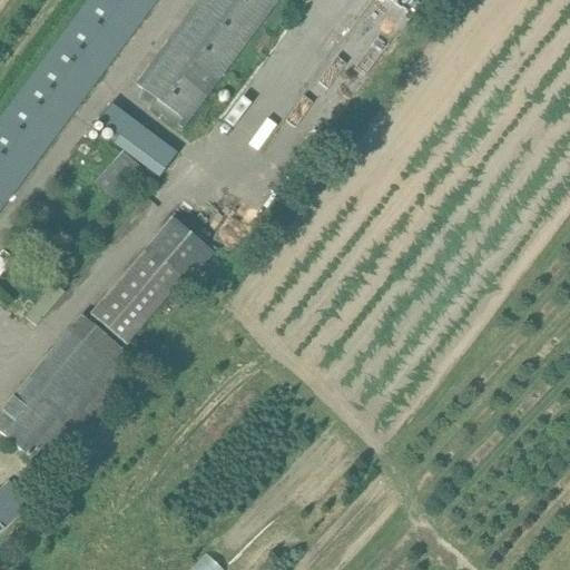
[(88,0),(0,119),(0,209),(154,0),(88,0)]
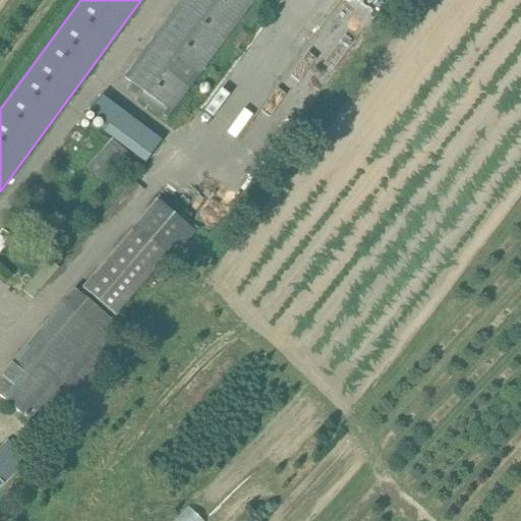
[(252,0),(181,0),(124,77),(142,92),(139,97),(166,117),(252,0)]
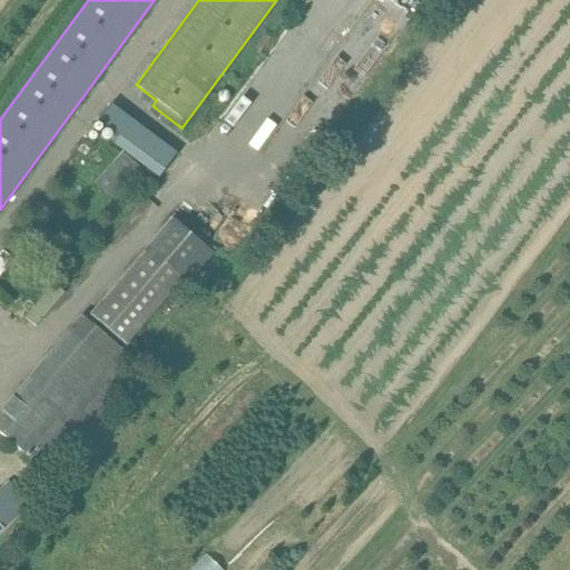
[(371,0),(353,32),(383,49),(380,55),(395,64),(428,5),(419,0),(371,0)]
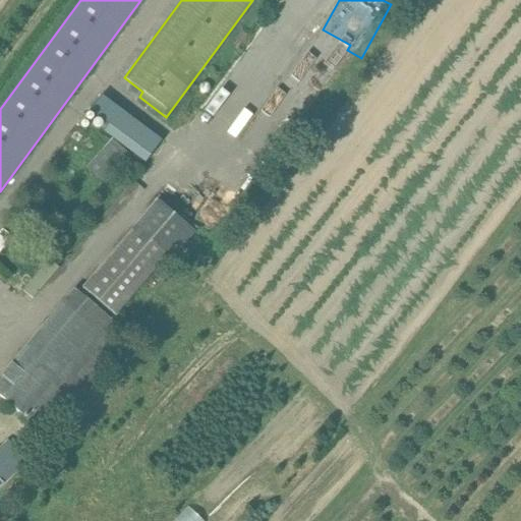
[(91,123),(156,160),(170,135),(105,99),(91,123)]
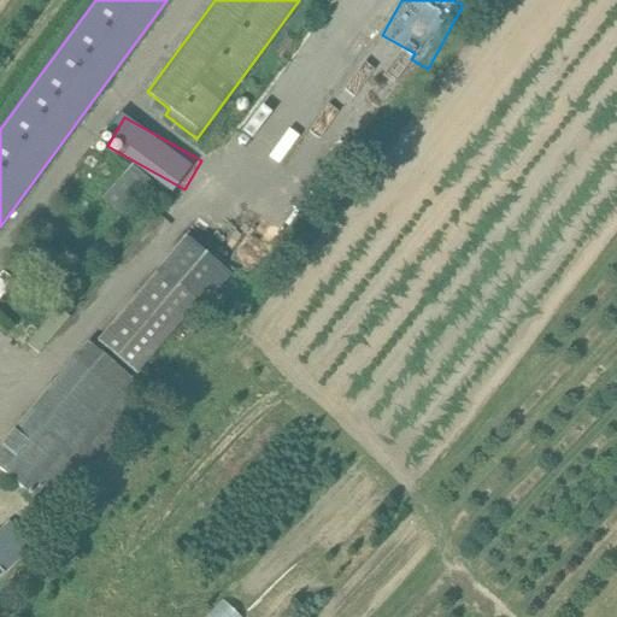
[(133,163),(106,199),(127,213),(153,177),(133,163)]
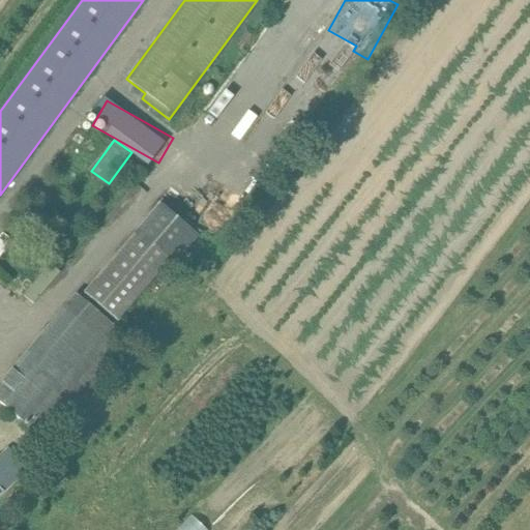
[(200,237),(160,204),(84,294),(119,323),(172,261),(176,265),(200,237)]
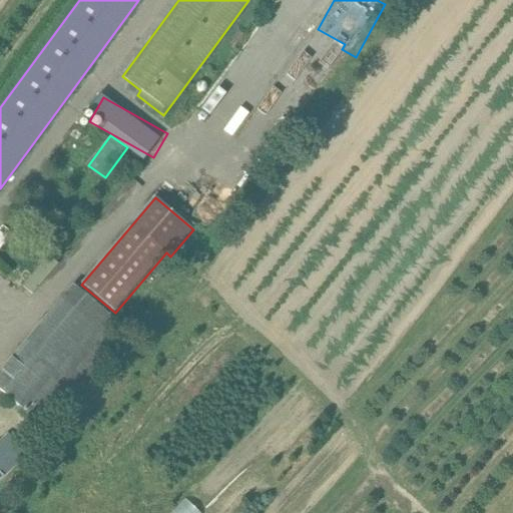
[(2,226),(0,229),(0,249),(12,233),(2,226)]
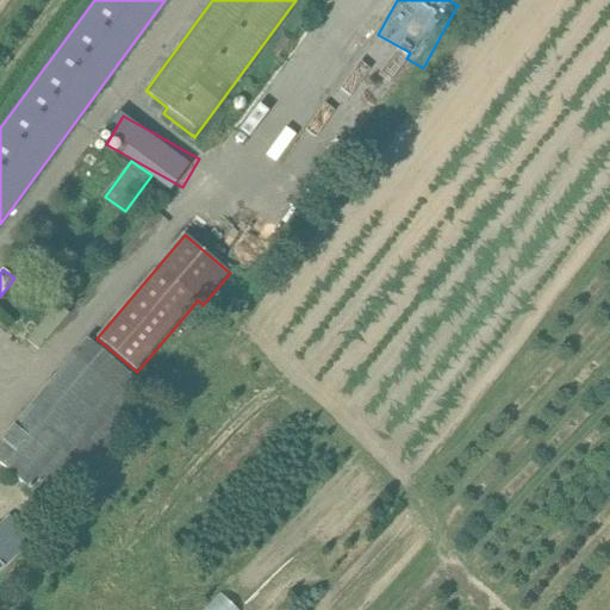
[(72,316),(57,306),(27,341),(42,353),(72,316)]
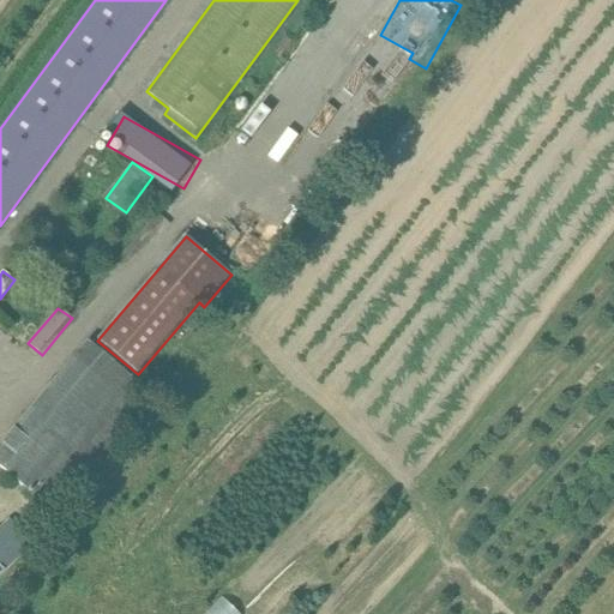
[(0,468),(55,515),(155,398),(89,342),(0,446),(0,468)]
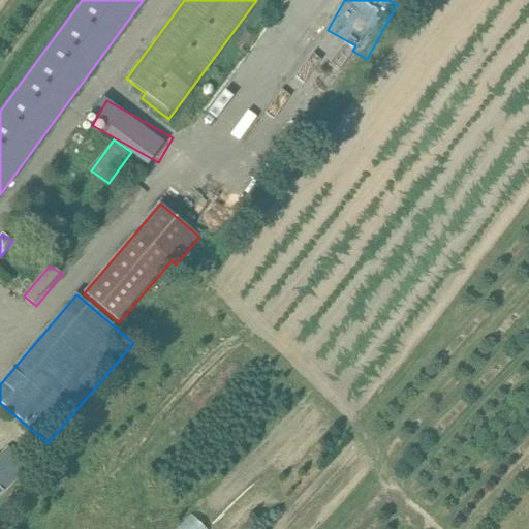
[(9,448),(0,457),(0,489),(3,493),(28,469),(9,448)]
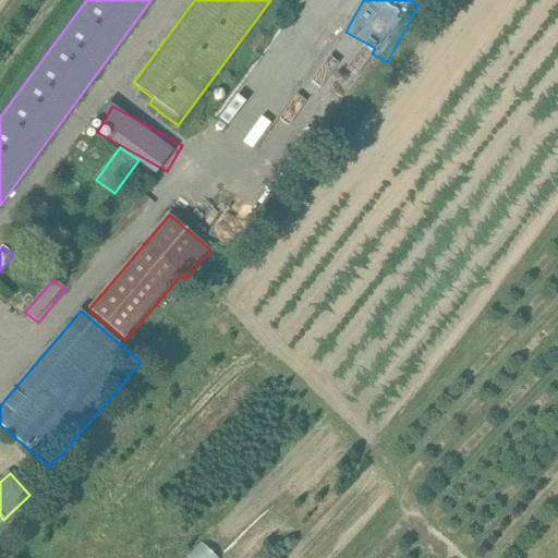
[(217,557),(202,544),(187,557),(217,557)]
